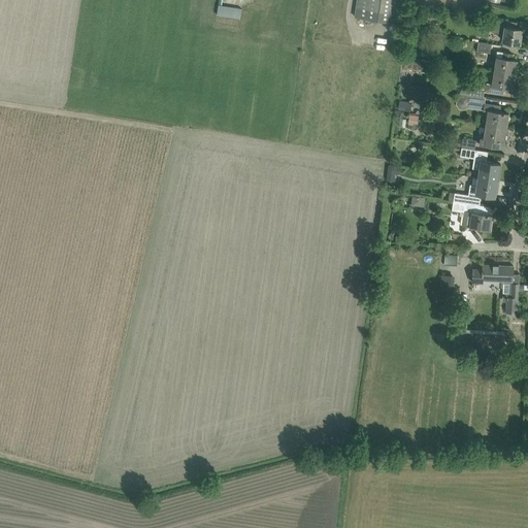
[(398,25),(402,0),(356,0),(354,18),(398,25)]
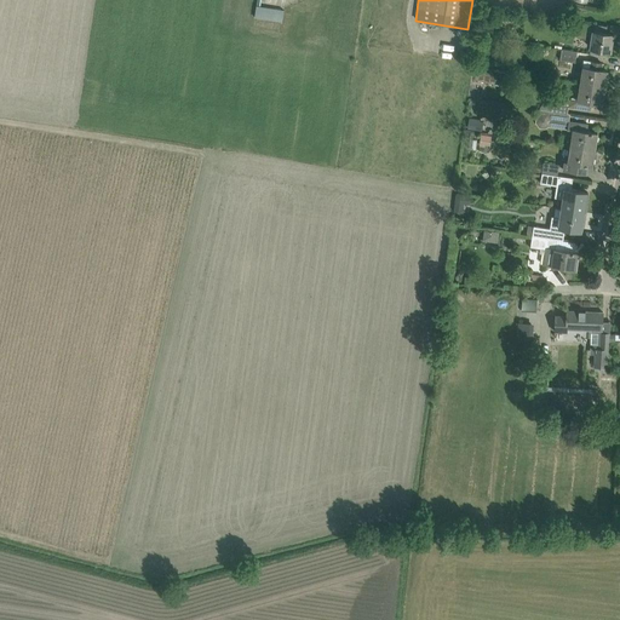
[(587,12),(589,6),(569,3),(568,16),(577,17),(578,11),(587,12)]
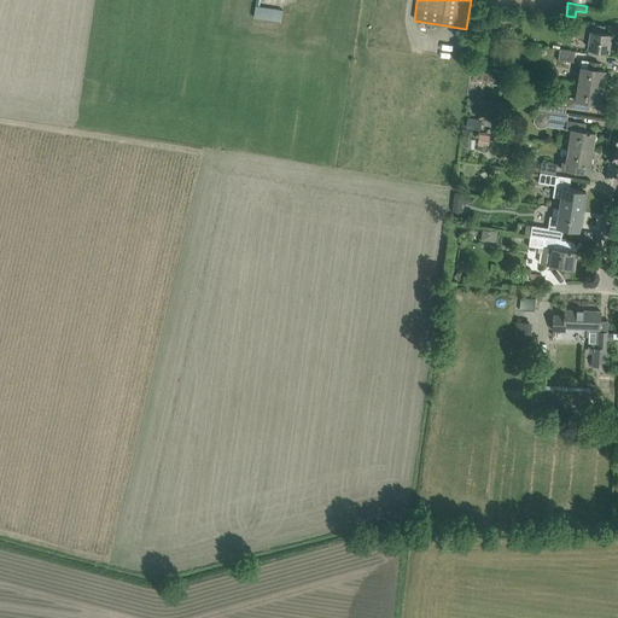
[(284,10),(257,5),(255,17),(281,22),(284,10)]
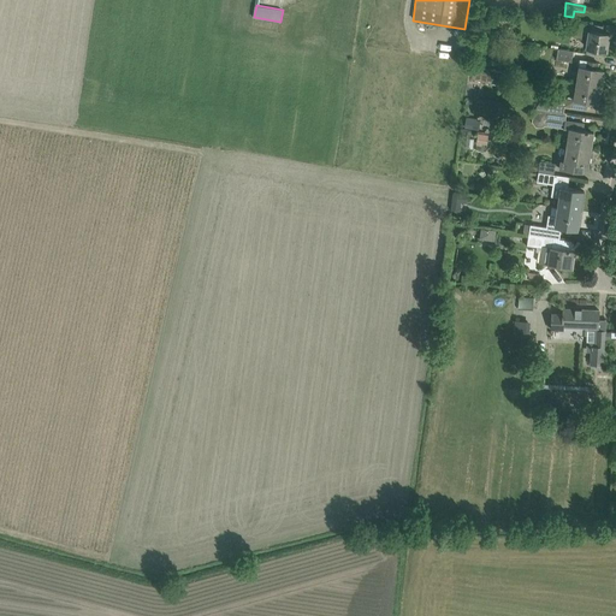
[(587,48),(594,49),(606,51),(609,34),(590,31),(591,24),(575,22),(573,37),(588,40),(587,48)]
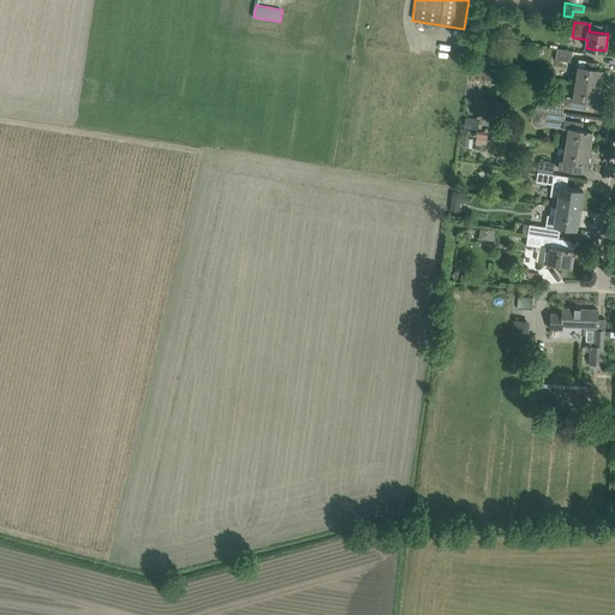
[(557,49),(555,60),(571,63),(573,52),(557,49)]
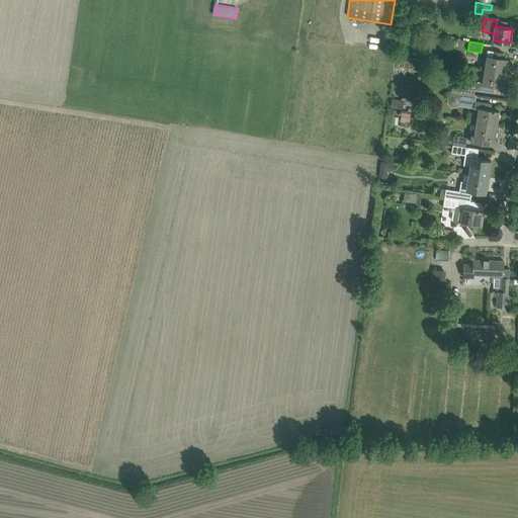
[(488,51),(485,70),(505,74),(507,60),(502,59),(503,53),(488,51)]
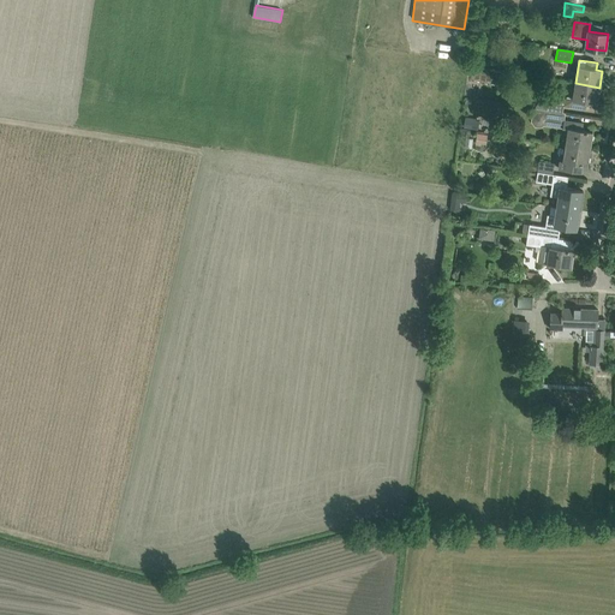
[(549,100),(548,111),(563,113),(565,106),(585,109),(586,102),(597,103),(599,88),(575,83),(573,97),(568,96),(565,99),(565,102),(549,100)]
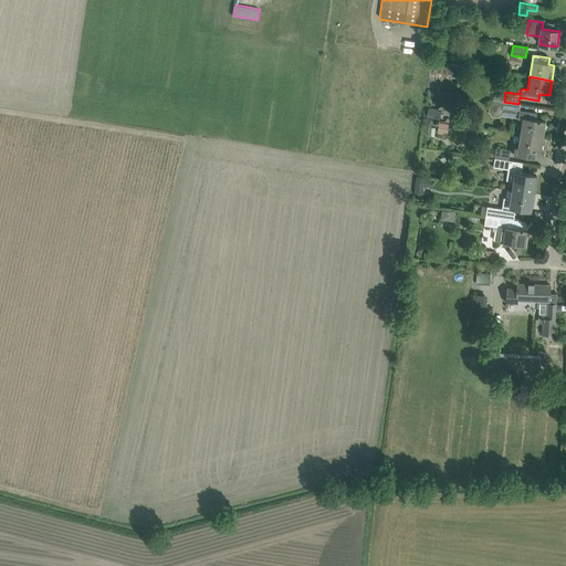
[(504,102),(493,100),(492,105),(490,106),(489,112),(492,117),(498,117),(501,115),(516,118),(519,104),(504,102)]
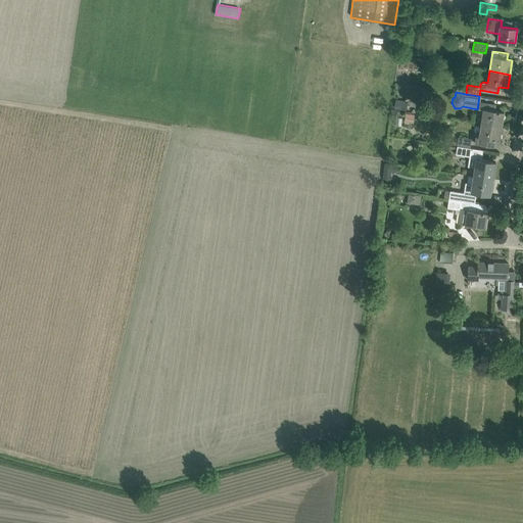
[(395,100),(394,108),(407,110),(408,102),(395,100)]
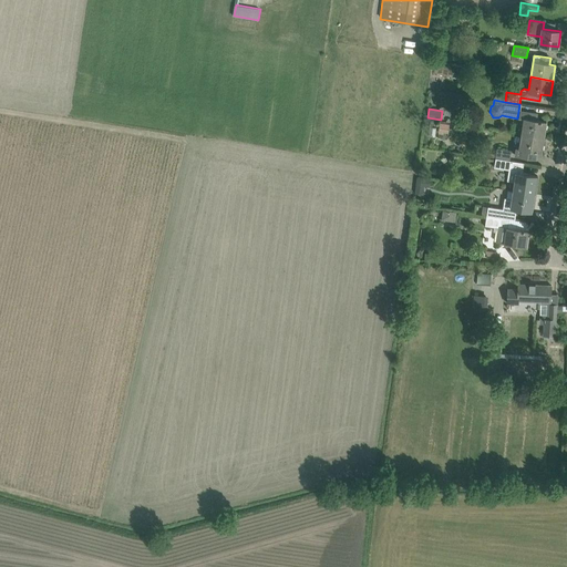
[(524,119),(522,134),(544,137),(546,122),(537,121),(538,114),(519,112),(519,119),(524,119)]
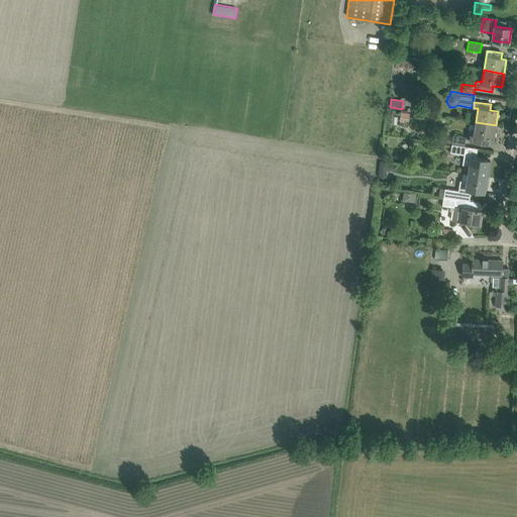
[(471,135),(470,143),(483,145),(489,146),(490,138),(494,139),(496,125),(476,122),(475,136),(471,135)]
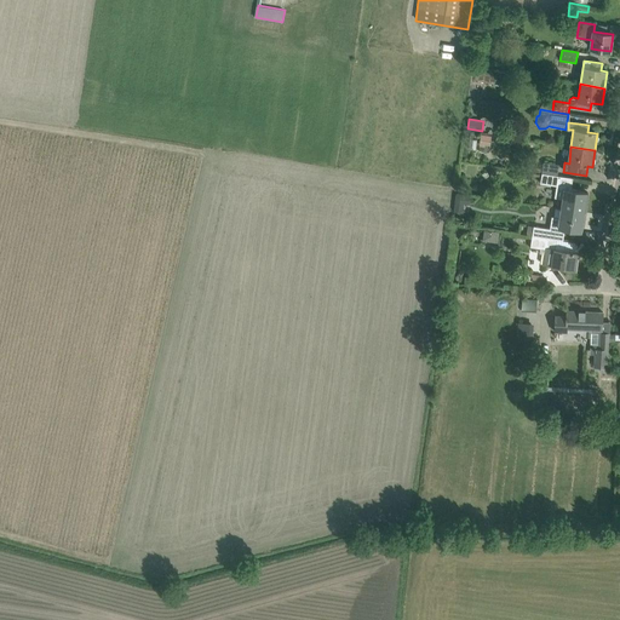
[(543,162),(541,173),(556,176),(558,165),(543,162)]
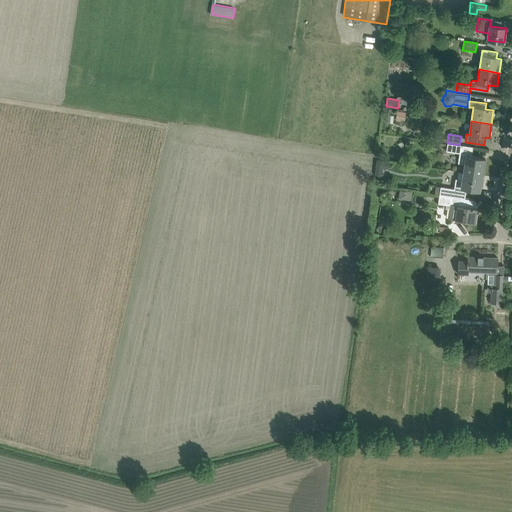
[(464,164),(463,172),(482,175),(484,160),(485,160),(486,159),(470,157),(472,147),(459,145),(447,143),(446,151),(459,153),(457,163),(464,164)]
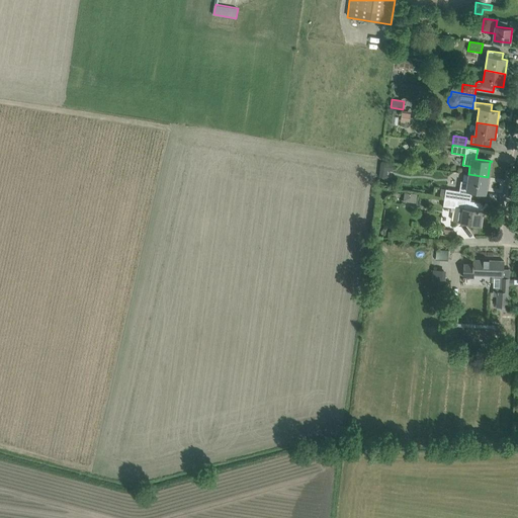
[(444,197),(465,200),(470,201),(470,200),(469,200),(470,191),(487,193),(487,192),(486,192),(488,177),(468,174),(467,182),(460,181),(459,191),(446,189),(444,197)]
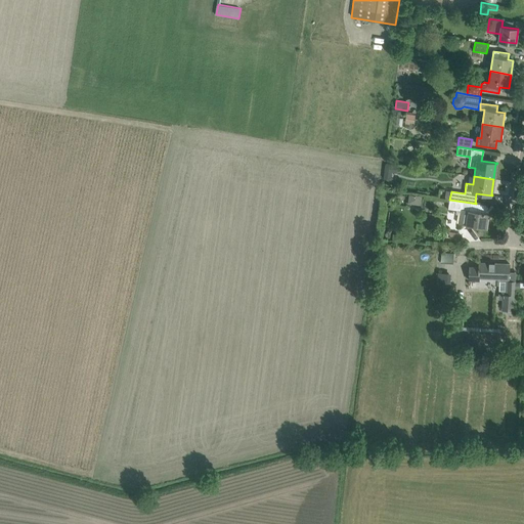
[(408,193),(407,203),(420,205),(421,195),(408,193)]
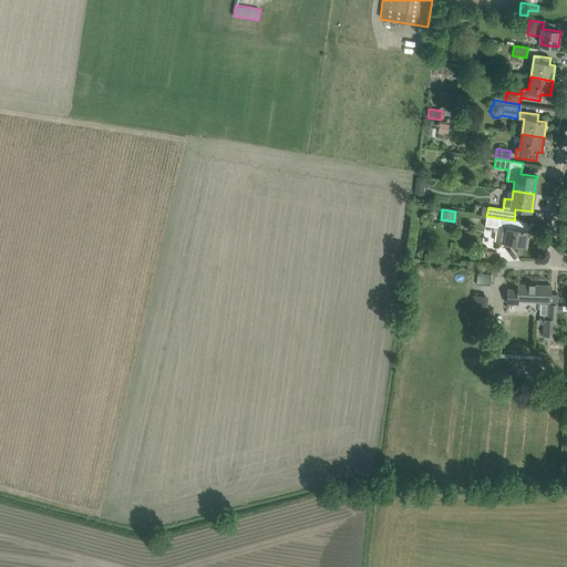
[(509,219),(486,216),(485,226),(500,228),(497,243),(527,247),(529,232),(507,228),(509,219)]
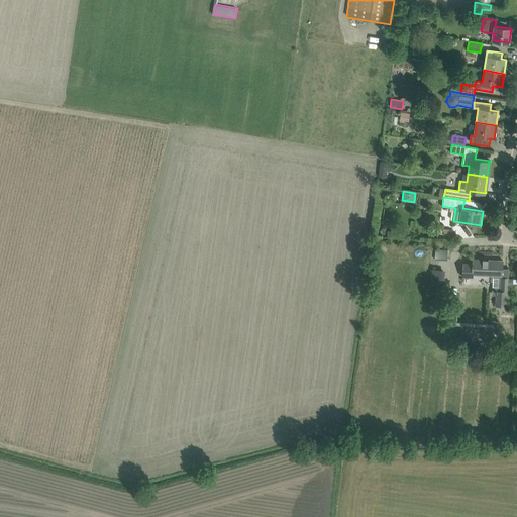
[(431,254),(431,263),(438,264),(439,255),(431,254)]
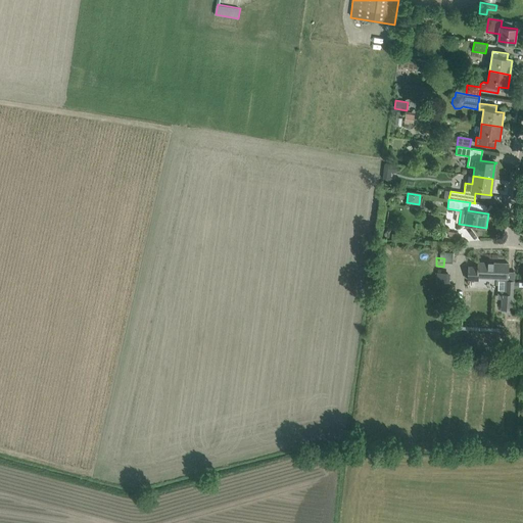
[(508,279),(508,274),(509,264),(478,262),(478,267),(469,267),(468,280),(478,281),(478,278),(508,279)]
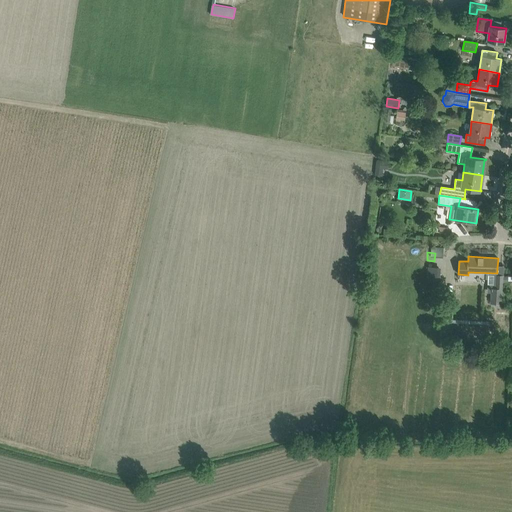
[(428,272),(427,284),(435,285),(436,273),(428,272)]
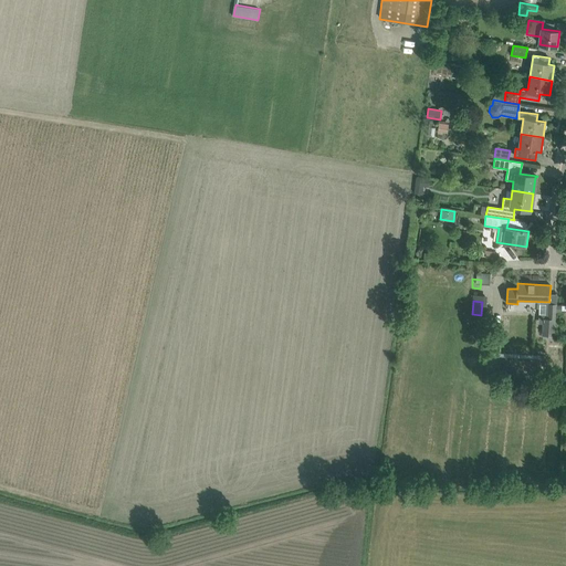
[(542,339),(554,339),(556,304),(549,304),(548,318),(543,318),(542,339)]
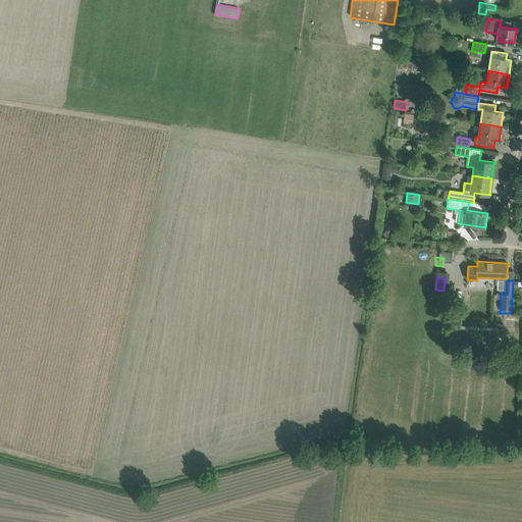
All buildings are outlined.
